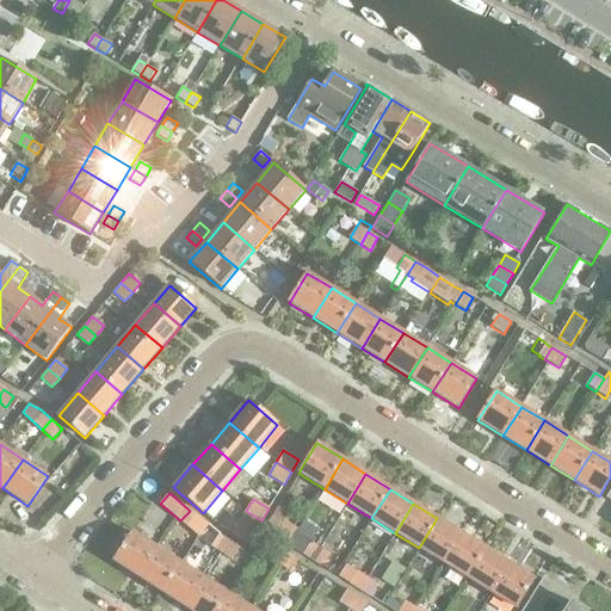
[(263,531),(288,545),(302,522),(297,519),(291,526),(279,519),(284,511),(277,507),(263,531)]
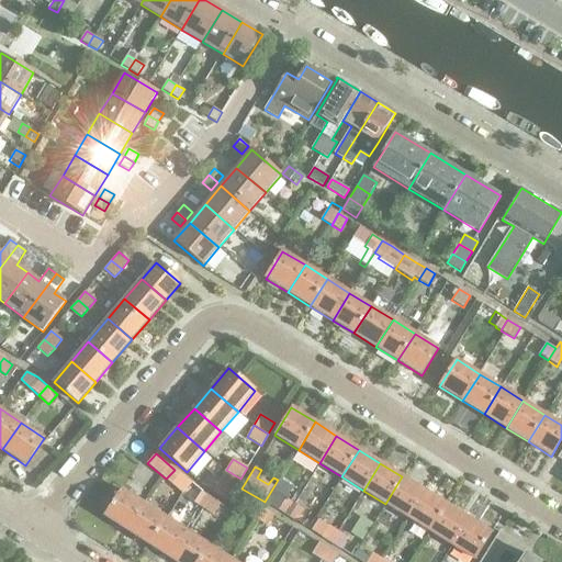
[(166,479),(187,496),(195,486),(175,470),(166,479)]
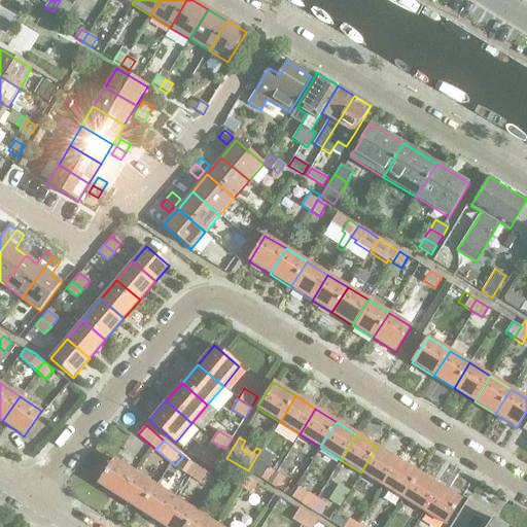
[(205,451),(219,459),(225,449),(212,441),(205,451)]
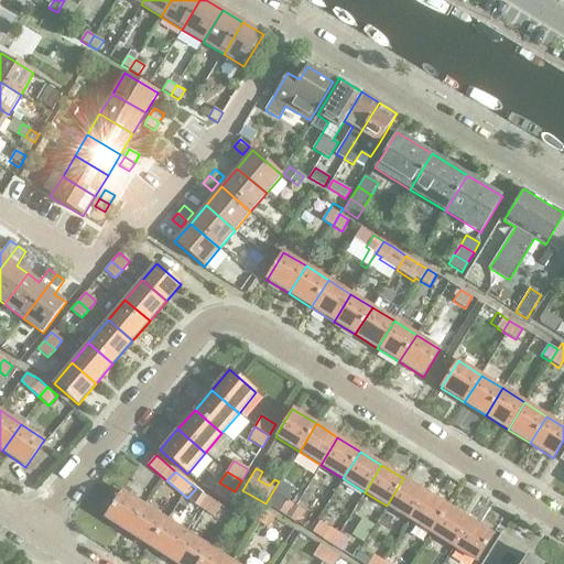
[(409,520),(426,492),(403,478),(387,506),(409,520)]
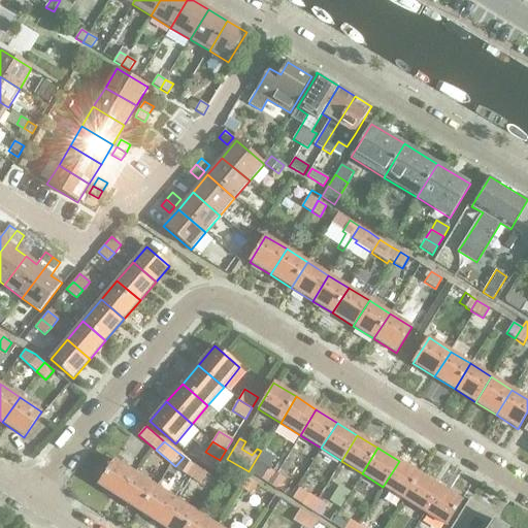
[(191,479),(198,467),(190,463),(184,457),(175,466),(182,471),(182,472),(191,479)]
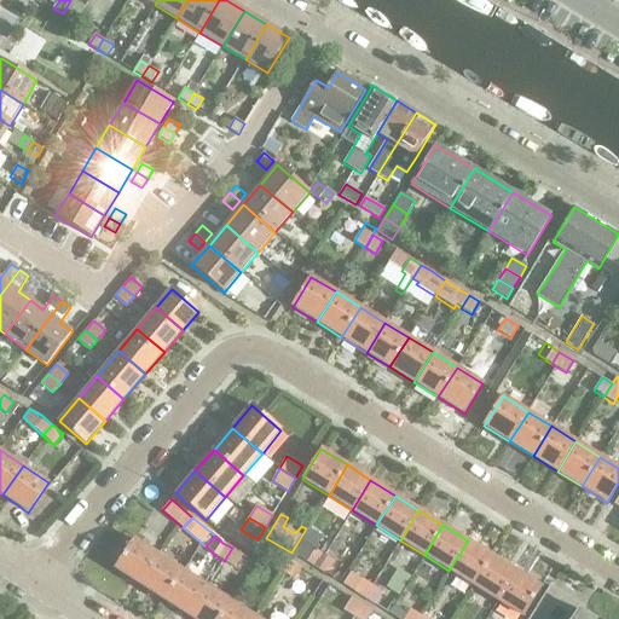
[(115,568),(142,585),(158,555),(134,539),(115,568)]
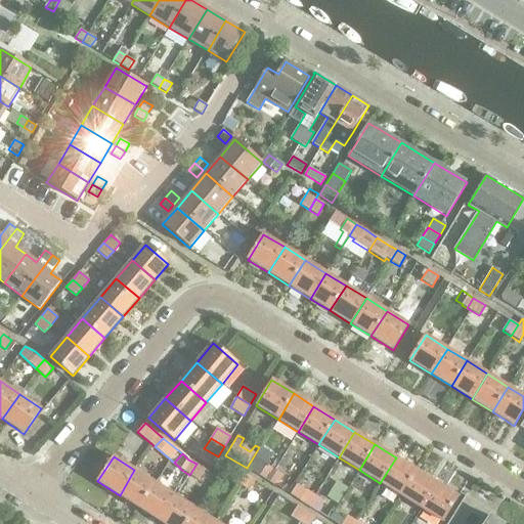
[(396,457),(380,483),(400,496),(416,471),(396,457)]
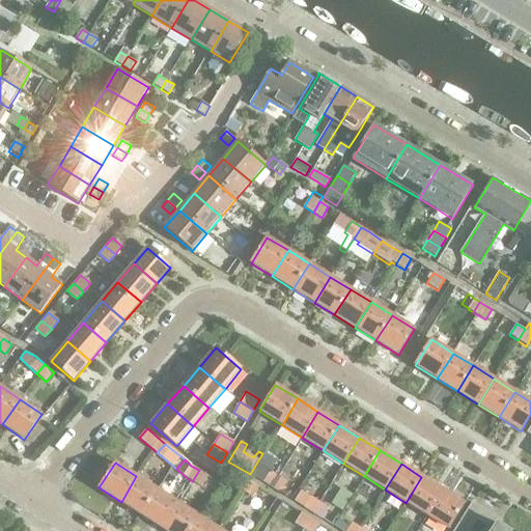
[(207,476),(199,470),(192,481),(200,486),(207,476)]
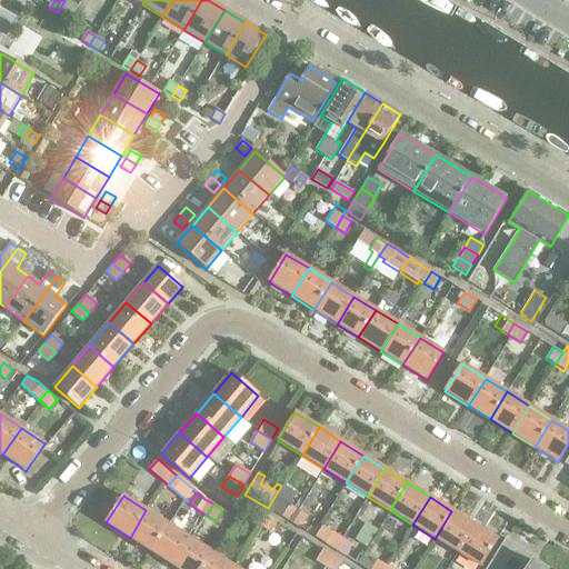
[(281,516),(291,521),(298,510),(289,505),(281,516)]
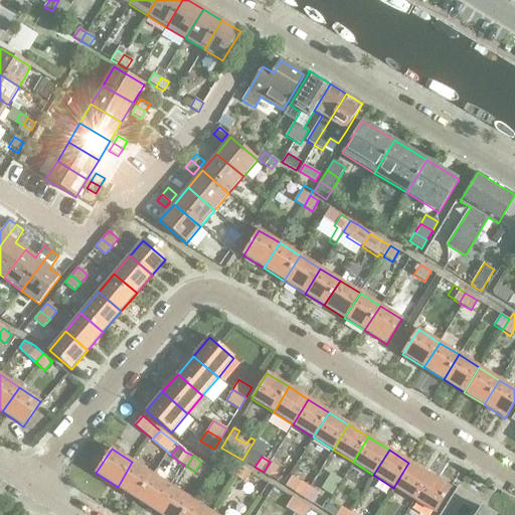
[(227,471),(236,477),(242,467),(234,461),(227,471)]
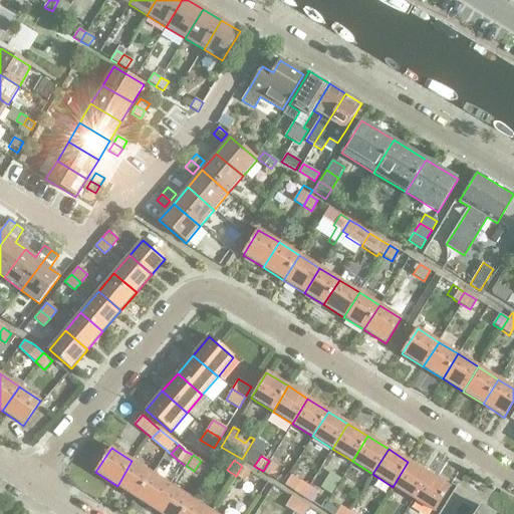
[(137,498),(152,474),(132,461),(117,486),(137,498)]
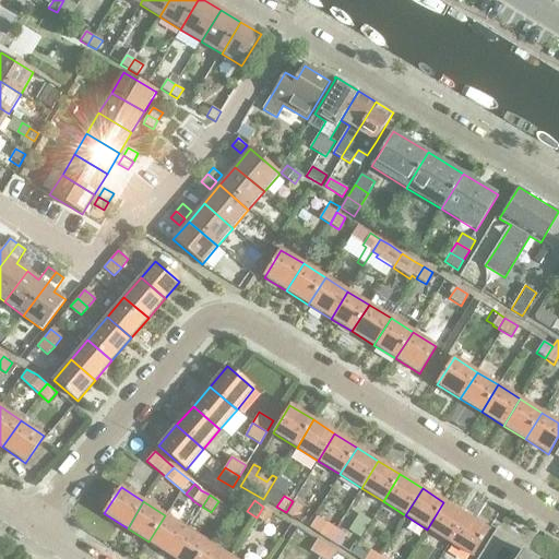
[(286,512),(295,519),(302,507),(293,501),(286,512)]
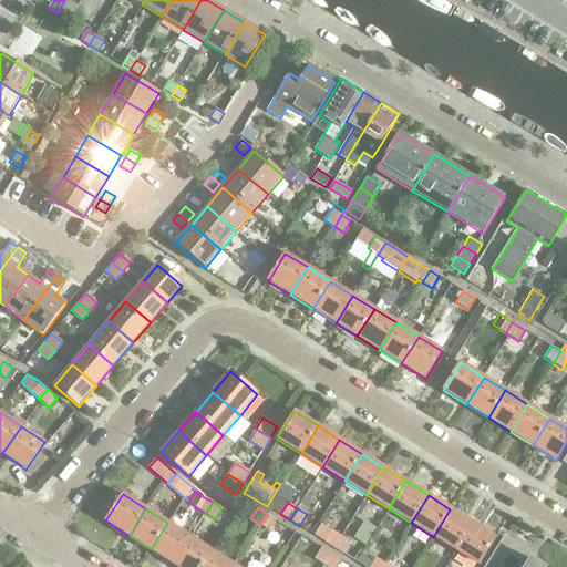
[(456,550),(473,523),(450,509),(433,537),(456,550)]
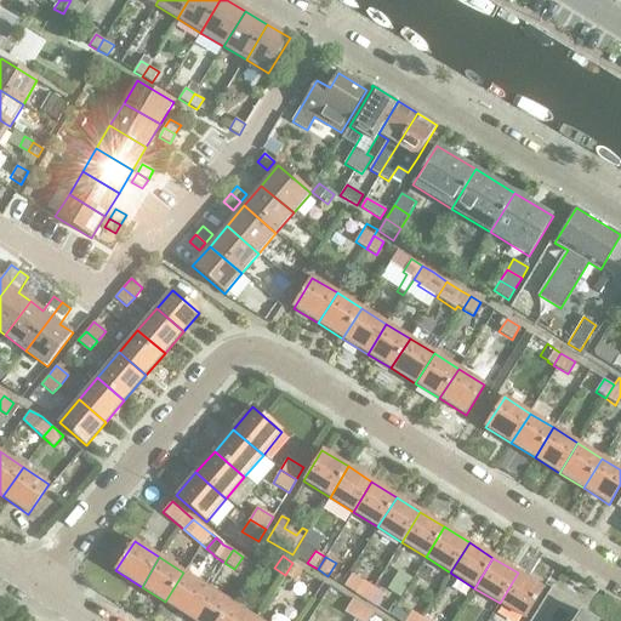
[(295,581),(303,569),(292,563),(285,575),(295,581)]
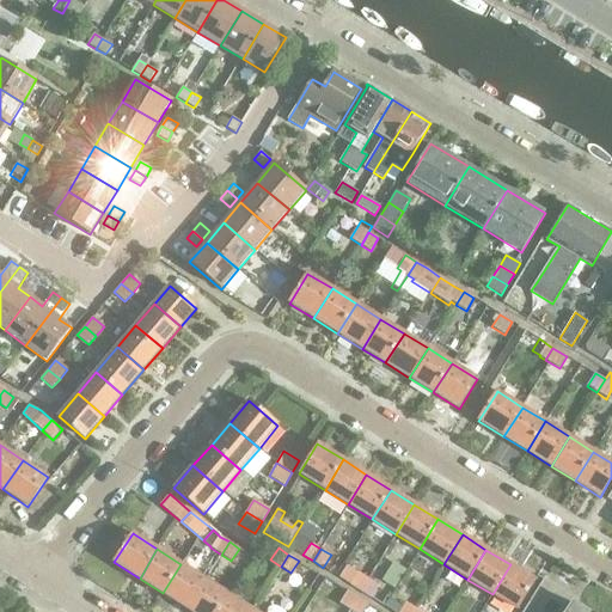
[(187,609),(206,580),(181,564),(163,593),(187,609)]
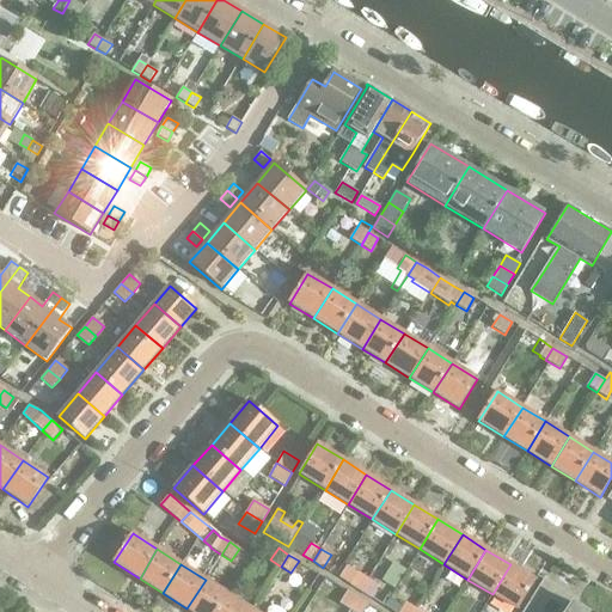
[(518,611),(537,581),(510,564),(493,594),(518,611)]
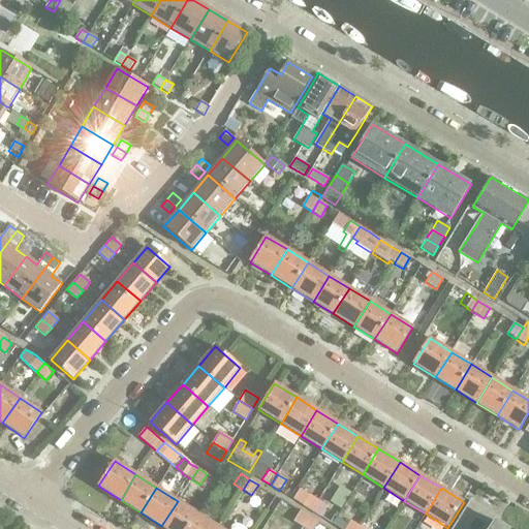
[(292,499),(303,505),(312,511),(318,500),(310,495),(309,496),(299,490),(292,499)]
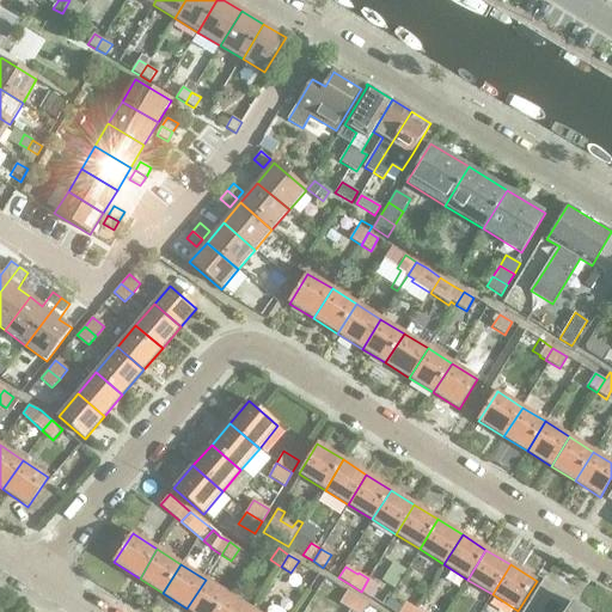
[(368,579),(361,592),(371,598),(379,585),(368,579)]
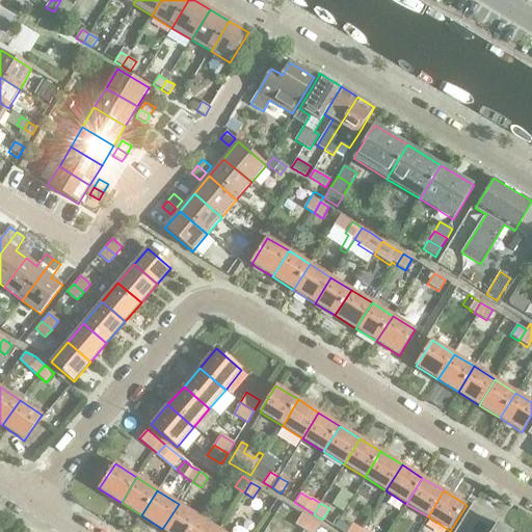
[(467,513),(477,520),(483,510),(473,503),(467,513)]
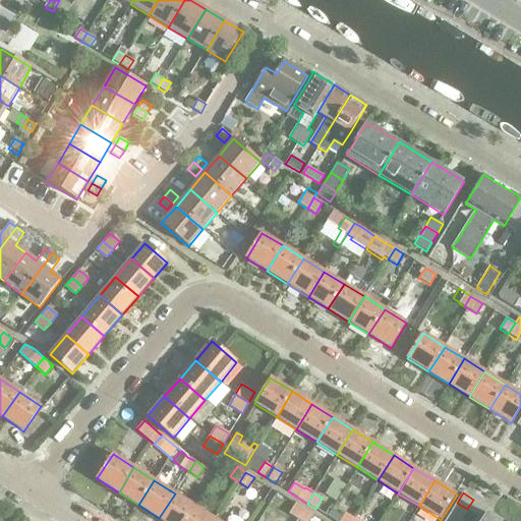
[(162,520),(185,520),(194,506),(175,494),(159,518),(162,520)]
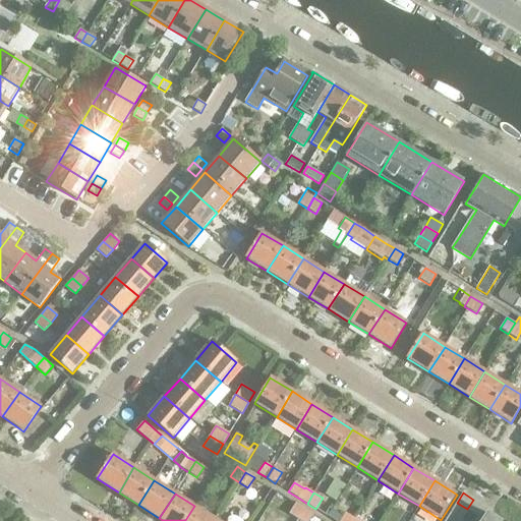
[(467,509),(475,514),(481,505),(473,500),(467,509)]
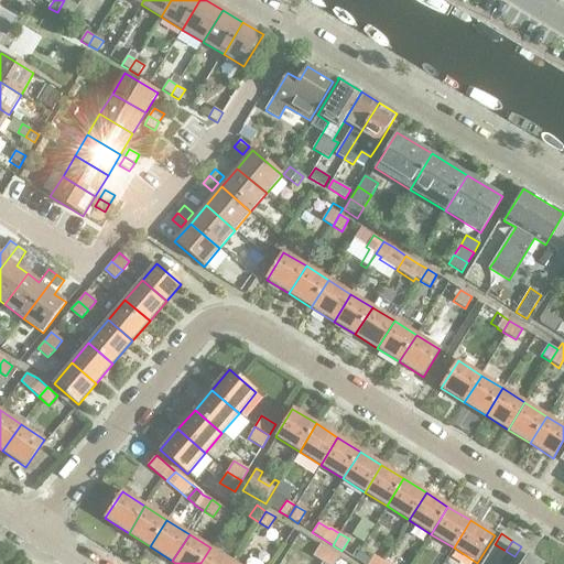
[(313,556),(322,563),(329,551),(320,544),(313,556)]
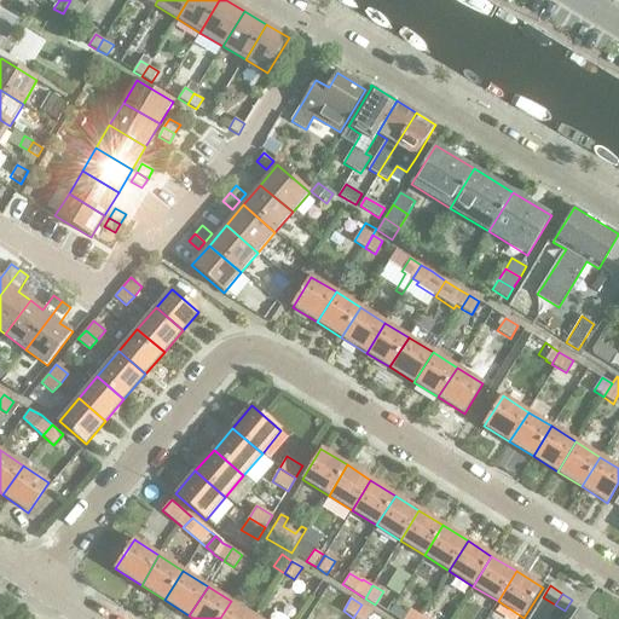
[(555,605),(543,597),(536,608),(548,617),(555,605)]
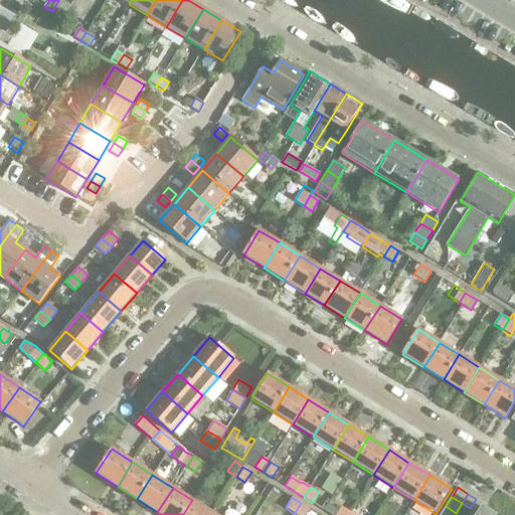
[(470,508),(478,513),(482,507),(484,509),(487,505),(476,499),(470,508)]
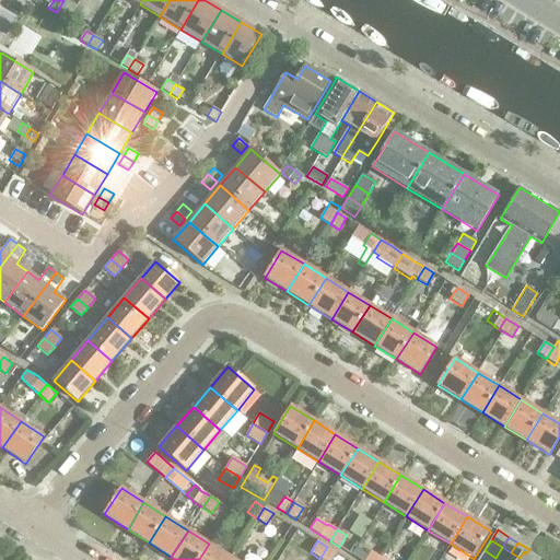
[(230,559),(231,558),(209,544),(199,559),(230,559)]
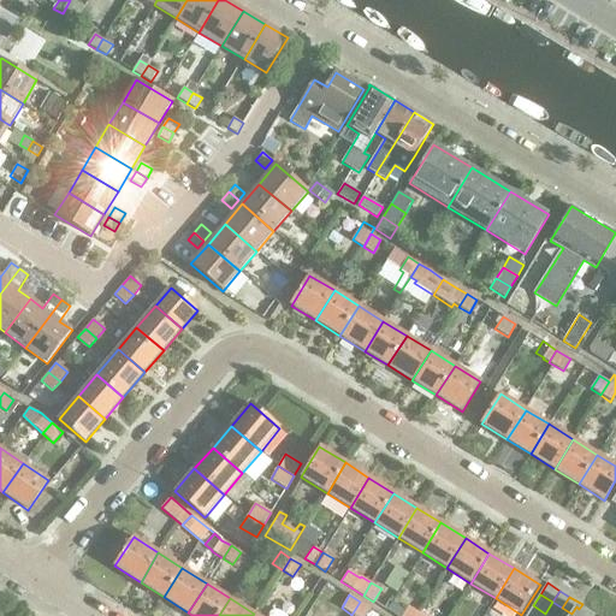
[(354,615),(365,615),(371,608),(360,602),(351,615),(354,615)]
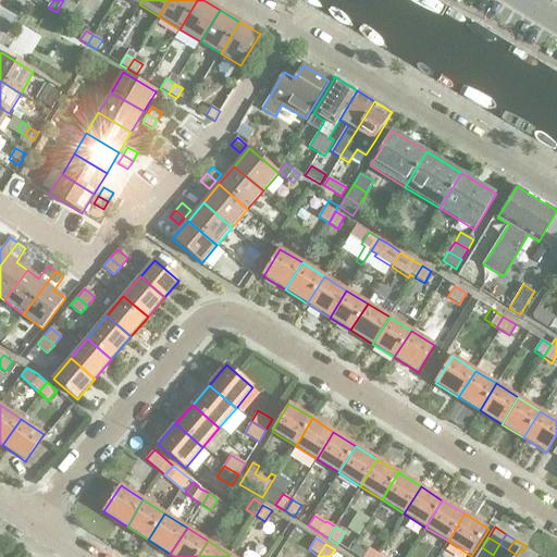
[(349,552),(358,556),(376,556),(379,555),(369,548),(366,554),(354,546),(349,552)]
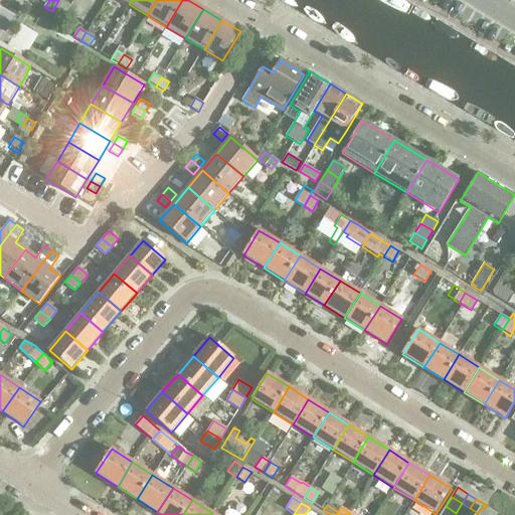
[(440,514),(454,514),(456,513),(446,506),(440,514)]
